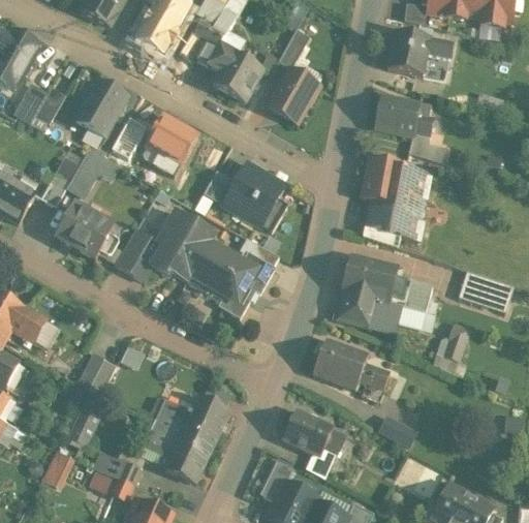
[(85,0),(80,8),(109,25),(123,0),(85,0)]
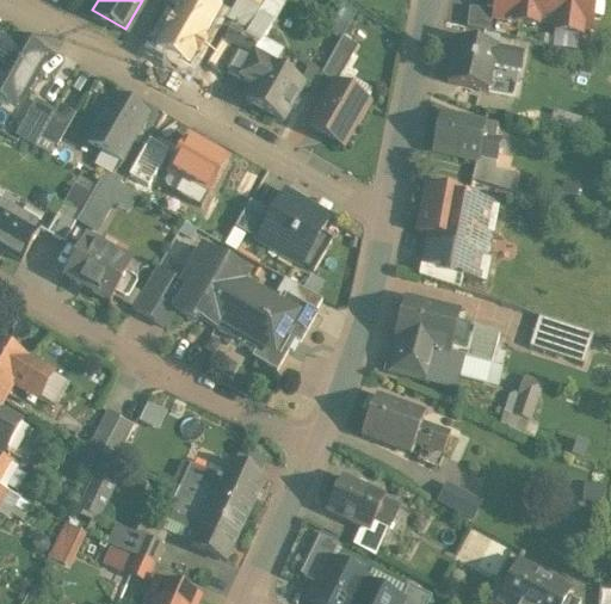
[(164,0),(164,1),(174,7),(153,43),(189,63),(209,25),(190,14),(198,0),(164,0)]
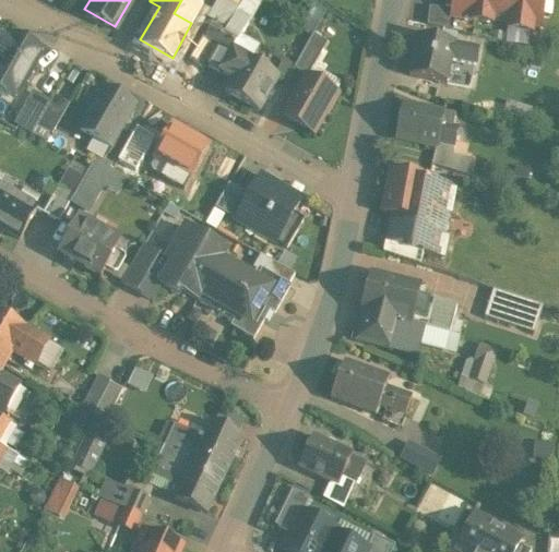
[(238,3),(233,0),(217,0),(209,15),(213,18),(226,25),(237,6),(238,3)]
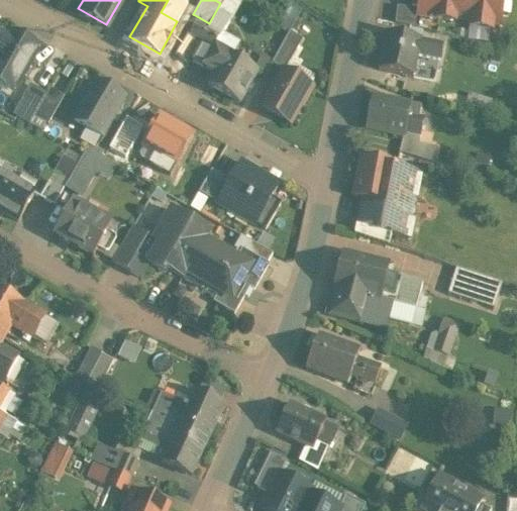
[(419,0),(419,5),(418,11),(420,11),(435,13),(435,15),(453,17),(454,16),(470,18),(469,23),(491,26),(492,20),(499,21),(501,0),(419,0)]
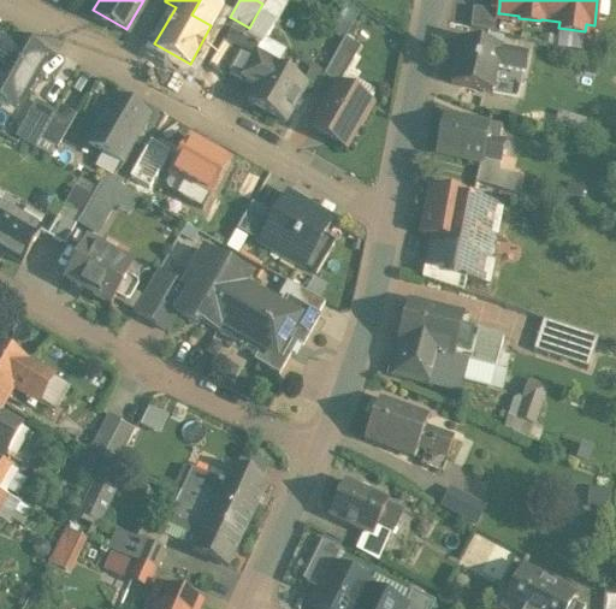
[(499,6),(473,3),(469,23),(498,29),(501,13),(498,13),(499,6)]
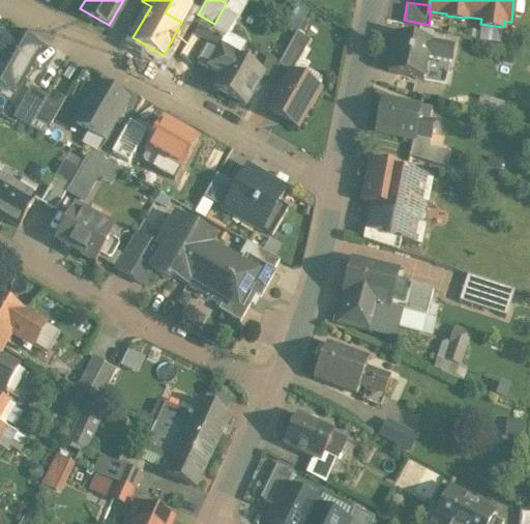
[(237,12),(225,5),(214,24),(227,31),(237,12)]
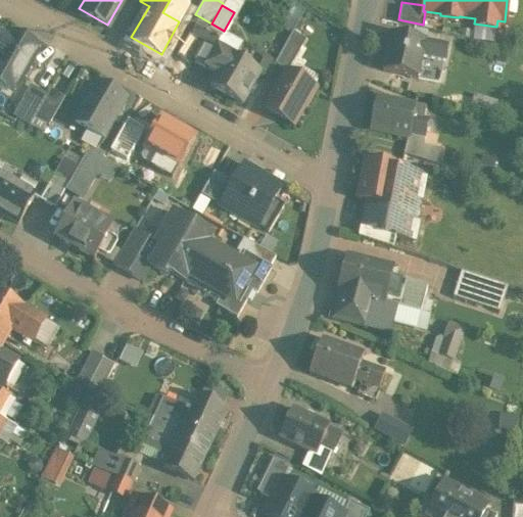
[(190,31),(190,32),(202,39),(211,24),(199,16),(190,31)]
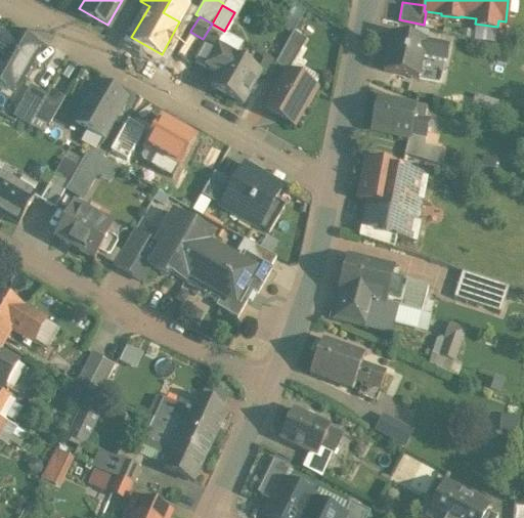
[(11,30),(0,23),(0,48),(1,49),(13,30),(11,29),(11,30)]
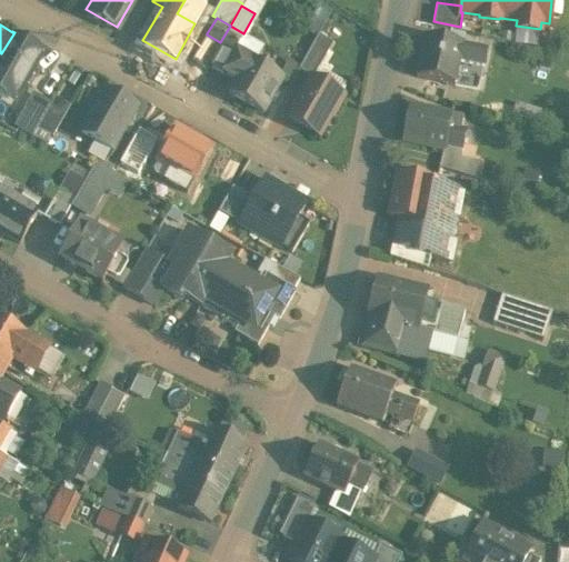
[(243,33),(230,26),(220,42),(233,50),(243,33)]
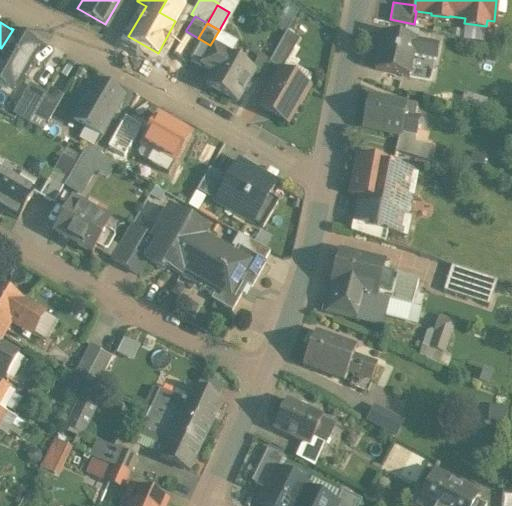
[(286,27),(269,58),(282,65),(300,34),(286,27)]
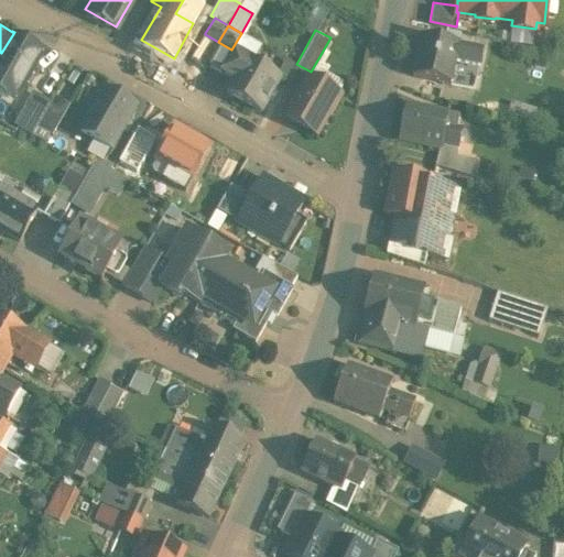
[(458,39),(421,31),(413,73),(451,80),(455,57),(458,40),(458,39)]
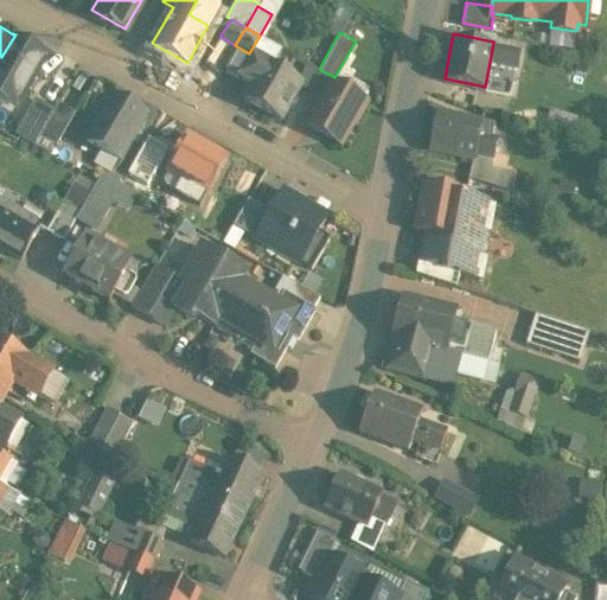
[(45,51),(16,34),(1,57),(0,59),(0,94),(8,99),(17,85),(24,89),(45,51)]
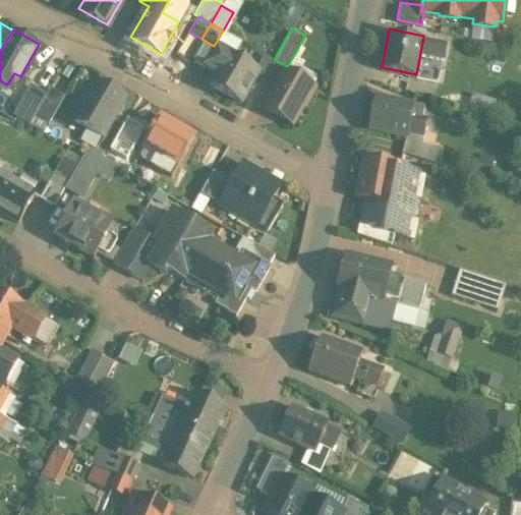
[(188,31),(176,52),(190,60),(192,56),(201,39),(189,32),(189,31),(188,31)]
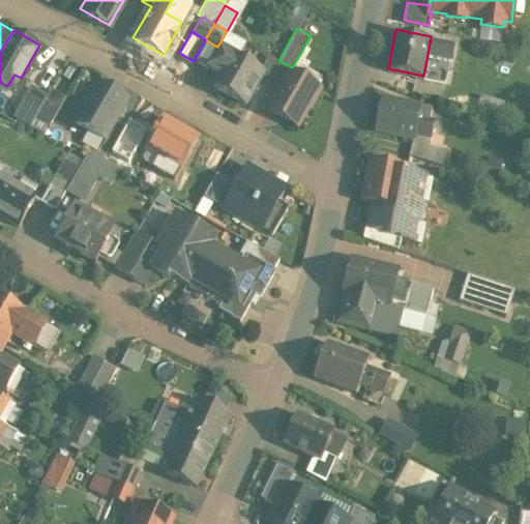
[(244,41),(227,31),(217,47),(218,48),(209,65),(219,71),(212,84),(244,102),(262,69),(237,55),(244,41)]
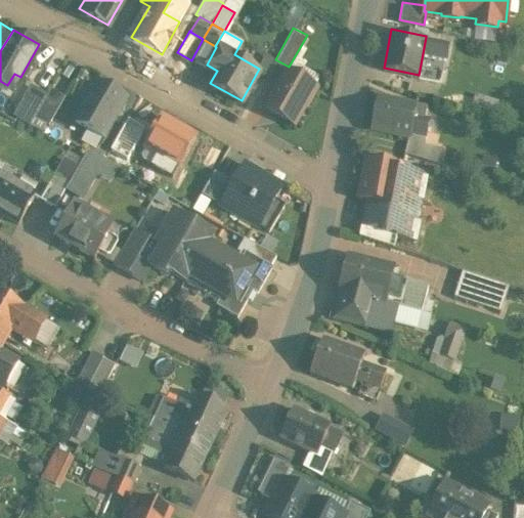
[(448,42),(426,37),(423,53),(445,57),(448,42)]
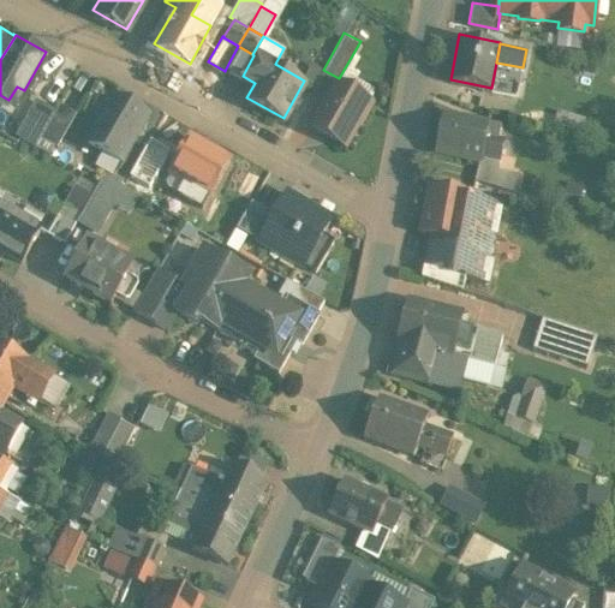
[(252,54),(238,46),(227,66),(243,76),(254,55),(252,54)]
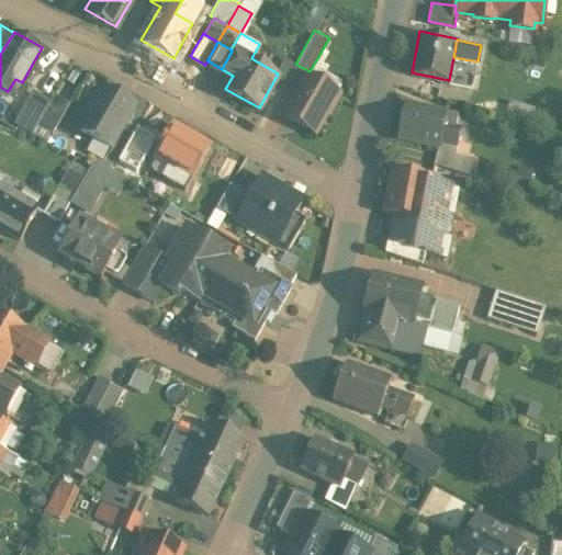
[(338,93),(305,76),(284,112),(315,129),(326,110),(328,111),(338,93)]
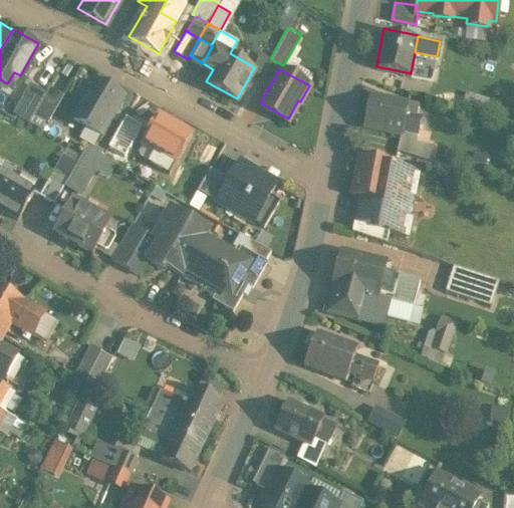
[(124,92),(96,76),(74,114),(102,131),(124,92)]
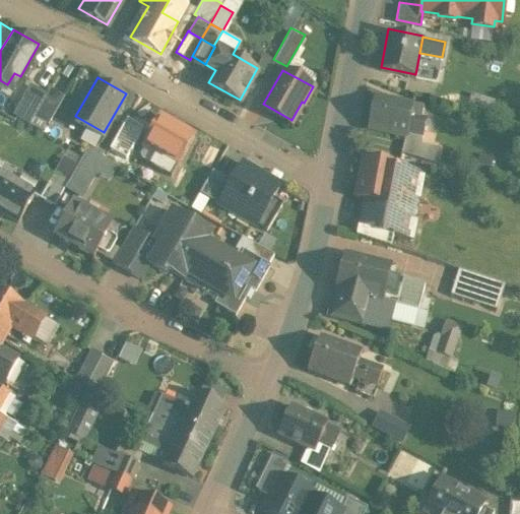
[(46,92),(34,113),(48,120),(64,91),(50,83),(46,92)]
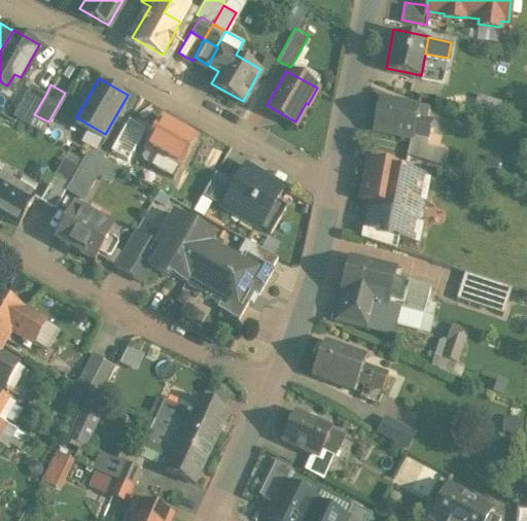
[(32,85),(15,114),(30,123),(34,114),(46,94),(32,85)]
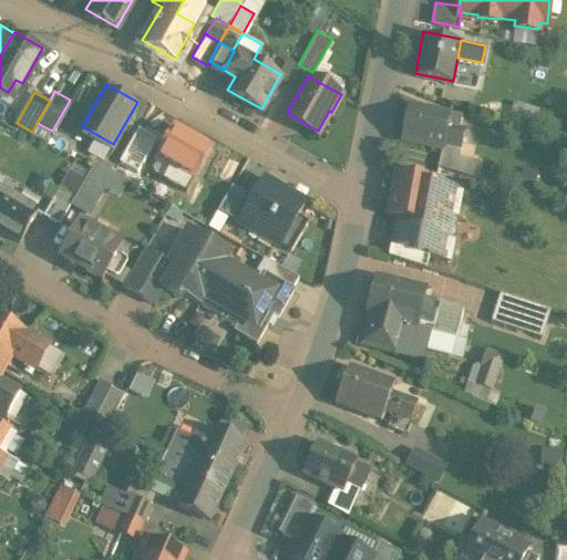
[(462,112),(410,102),(410,101),(408,101),(408,102),(404,101),(401,121),(404,122),(401,137),(402,138),(403,137),(442,146),(443,146),(444,143),(460,146),(464,125),(459,124),(462,112)]
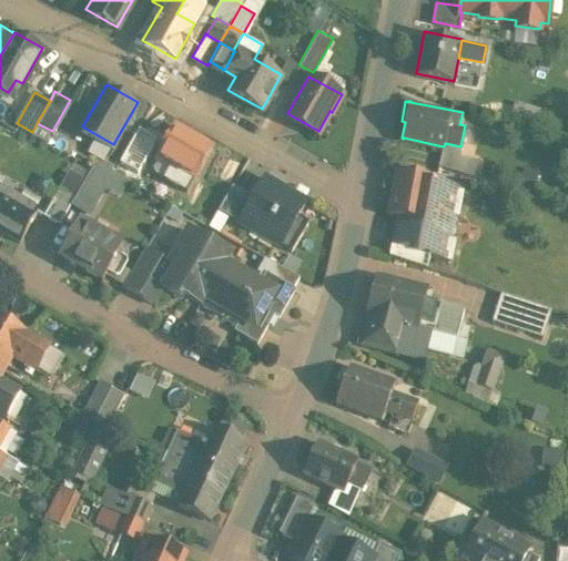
[(210,144),(175,124),(158,154),(170,162),(192,175),(210,144)]
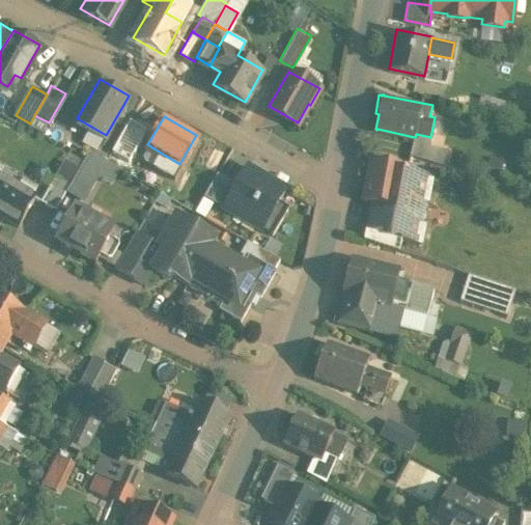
[(430,137),(416,134),(415,137),(414,137),(410,154),(442,163),(446,147),(429,144),(430,137)]
